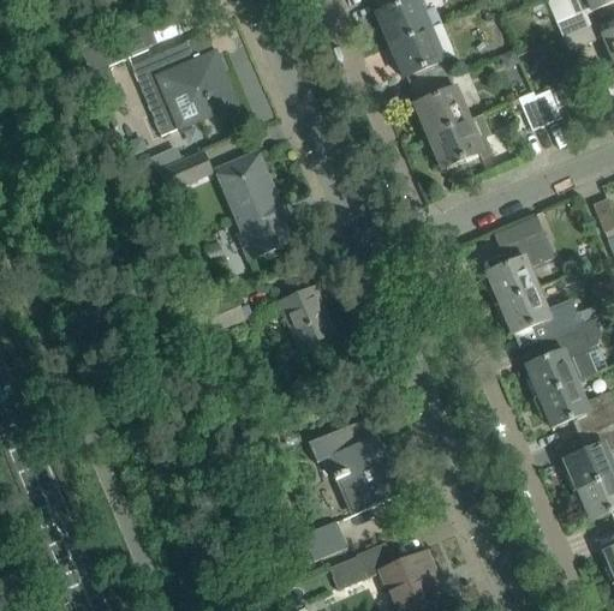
[(375,12),(388,45),(429,28),(429,27),(440,22),(433,6),(441,3),(440,0),(380,0),(383,9),(375,12)]
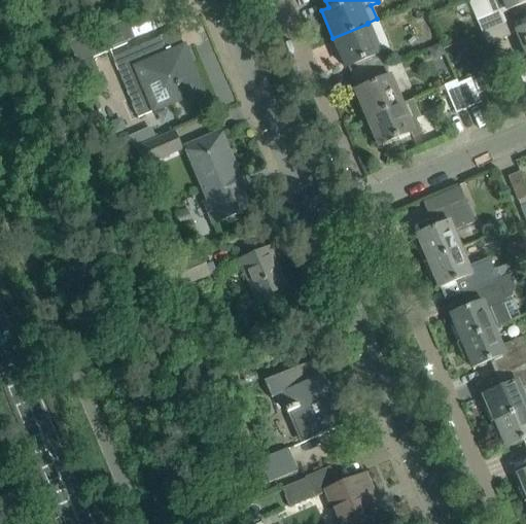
[(477,19),(482,31),(506,21),(501,10),(523,0),(485,0),(491,12),(477,19)]
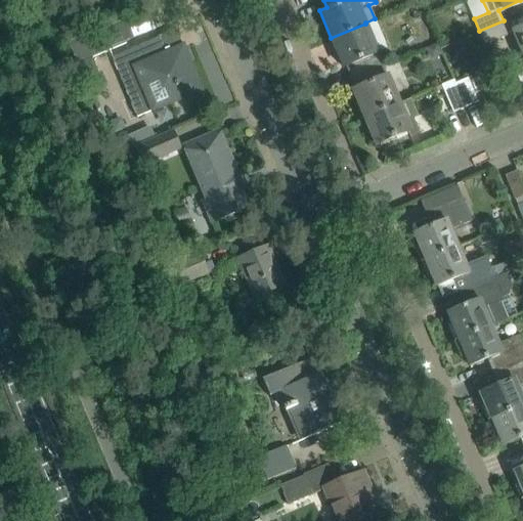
[(67,39),(76,61),(125,41),(124,39),(128,38),(120,19),(116,20),(116,18),(67,39)]
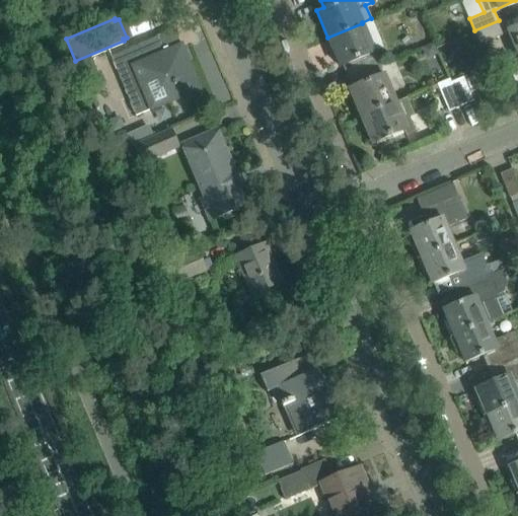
[(499,20),(474,30),(479,43),(504,32),(499,20)]
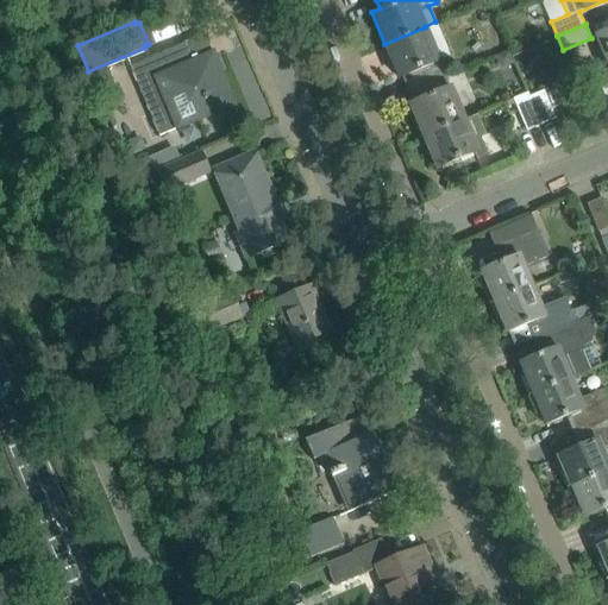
[(407,73),(413,86),(444,73),(425,27),(384,44),(399,76),(407,73)]
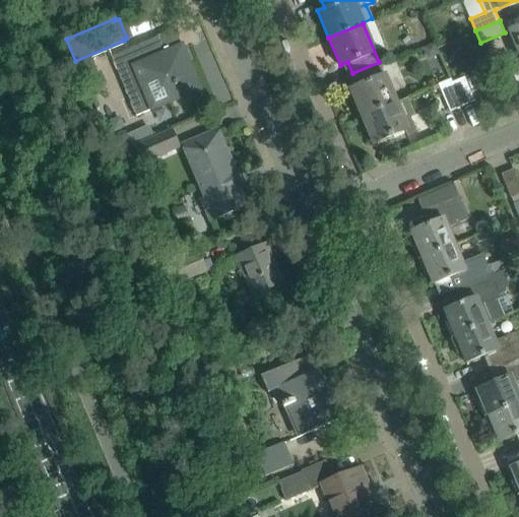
[(518,23),(507,28),(516,52),(517,53),(518,52),(518,23)]
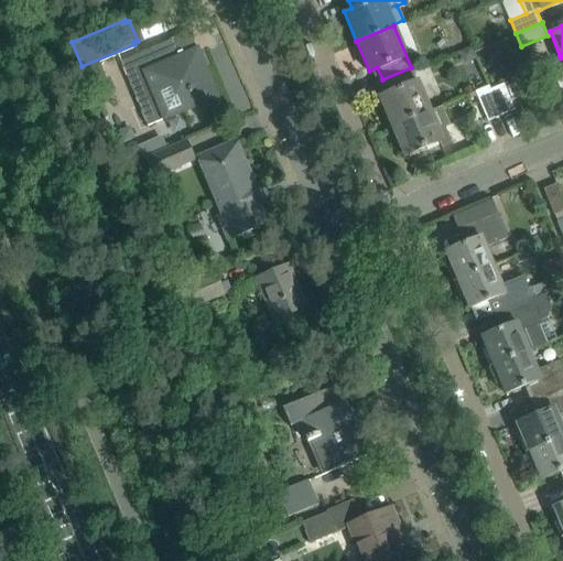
[(148,122),(195,103),(215,94),(187,29),(120,57),(148,122)]
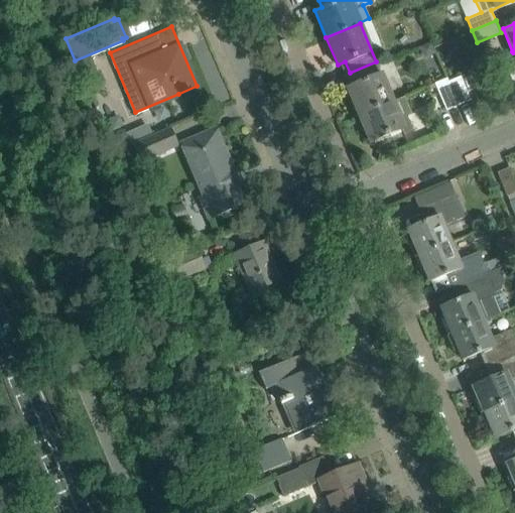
[(428,39),(418,43),(422,54),(433,50),(428,39)]
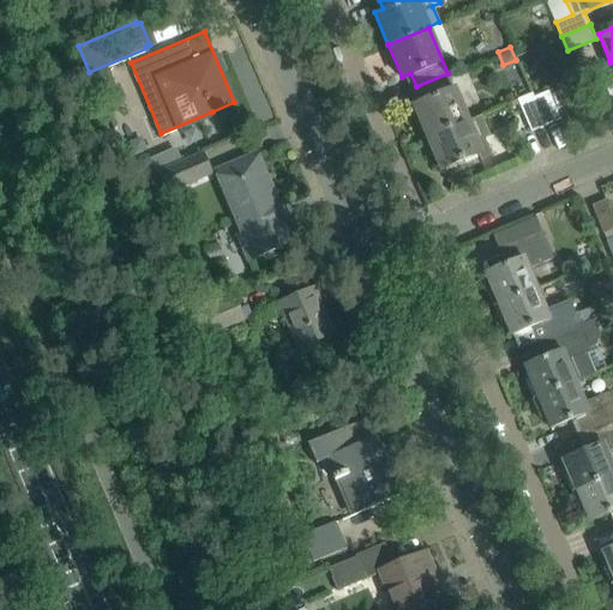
[(612,61),(611,62),(610,61),(596,66),(608,96),(612,94),(612,61)]
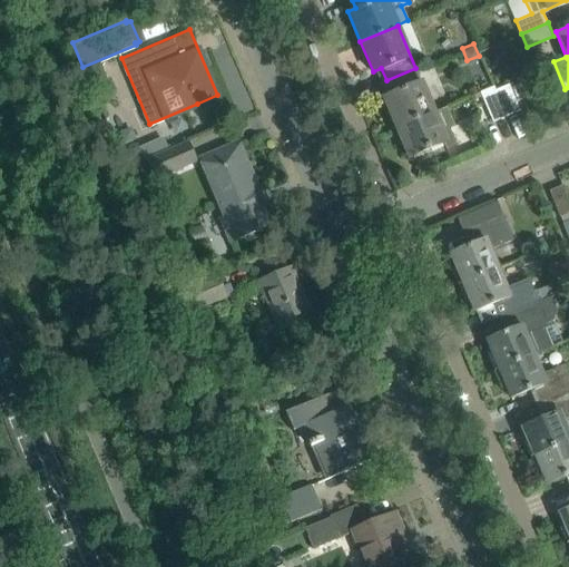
[(383,96),(395,126),(433,110),(415,68),(386,80),(391,93),(383,96)]
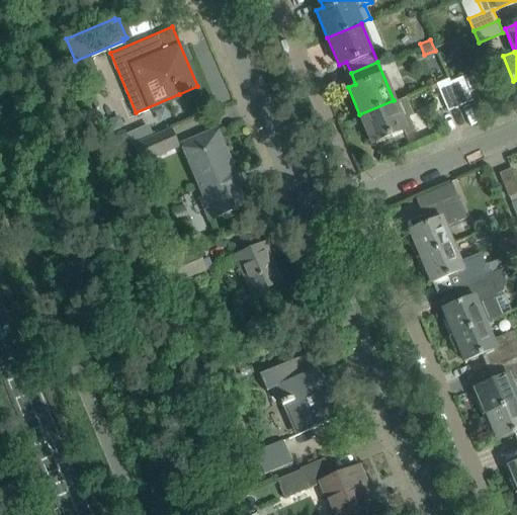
[(462,76),(449,81),(459,103),(471,98),(462,76)]
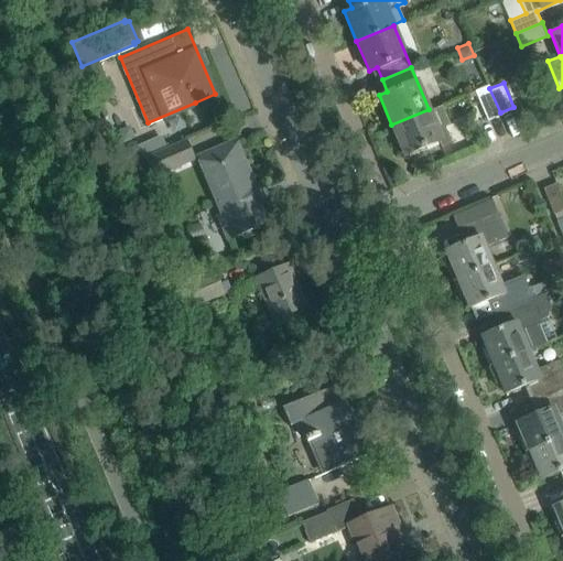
[(500,112),(489,88),(488,85),(476,89),(488,118),(500,112)]
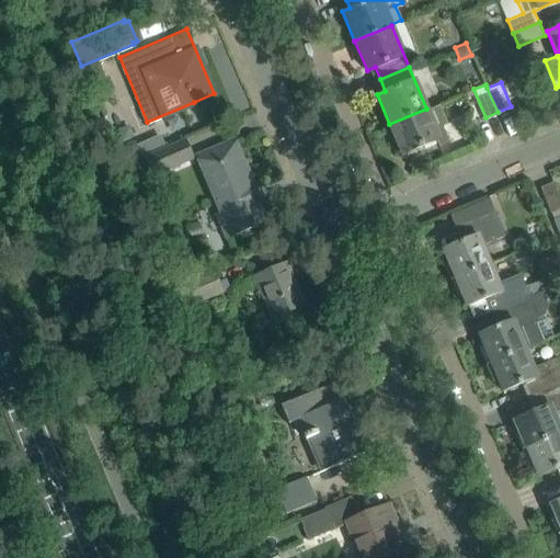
[(426,109),(389,124),(402,152),(435,138),(438,146),(448,140),(443,126),(448,124),(440,103),(426,109)]
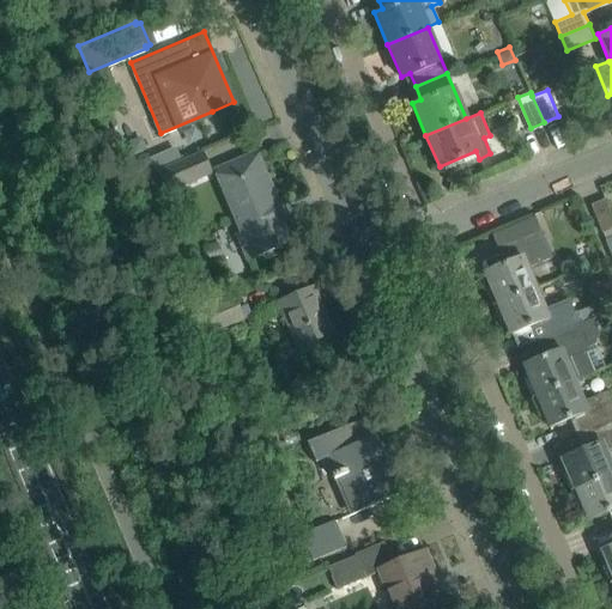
[(157,172),(167,189),(208,171),(200,151),(157,170),(157,172)]
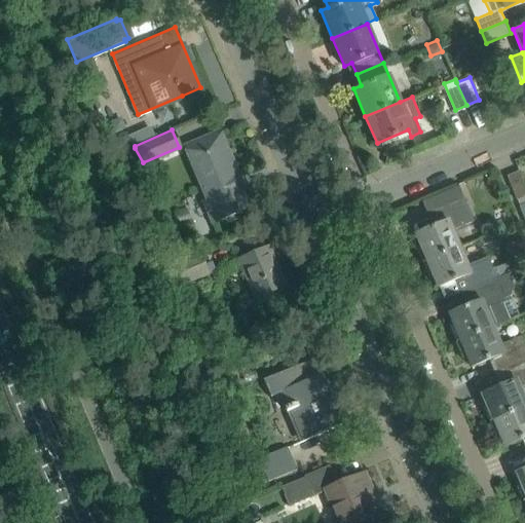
[(219,129),(199,138),(182,145),(205,200),(202,201),(212,223),(239,211),(239,210),(248,206),(234,176),(237,174),(219,129)]
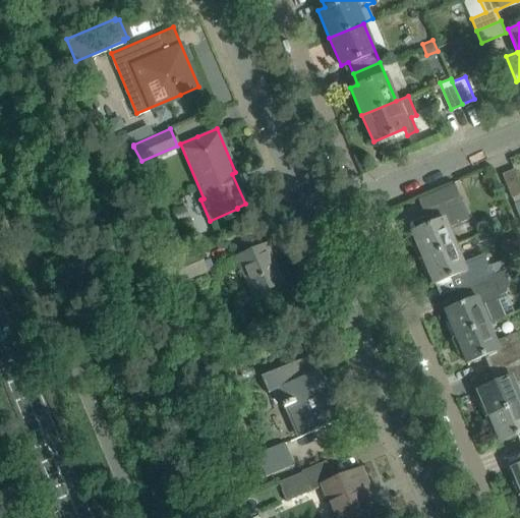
[(128,134),(111,142),(114,149),(116,154),(133,147),(133,145),(128,134)]
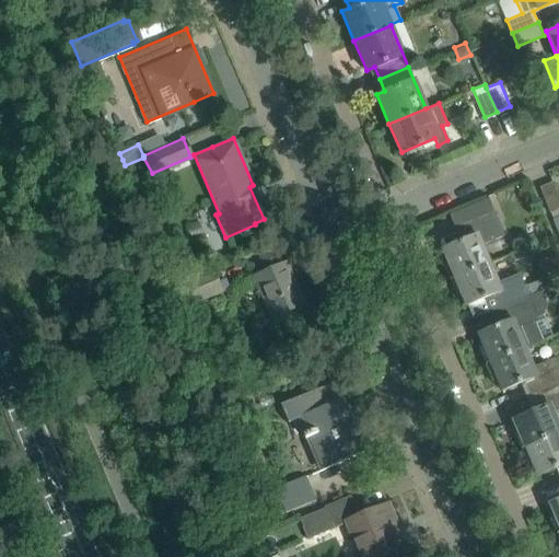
[(538,186),(549,212),(558,207),(558,198),(551,181),(538,186)]
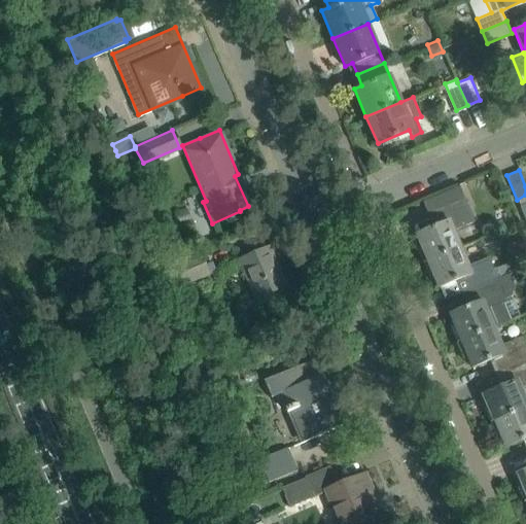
[(452,229),(472,219),(458,185),(429,197),(441,222),(416,233),(426,259),(459,246),(452,229)]
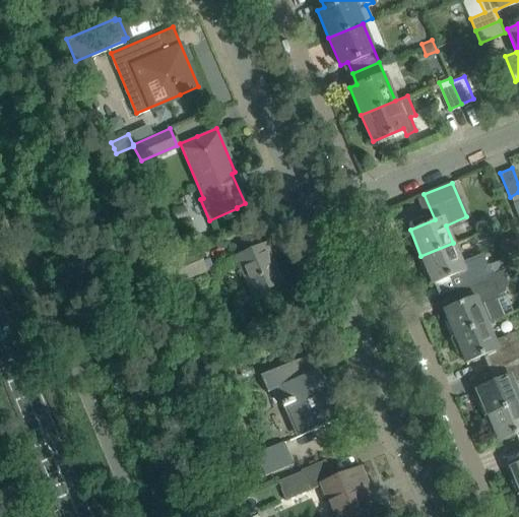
[(264,242),(246,250),(237,254),(253,293),(280,281),(264,242)]
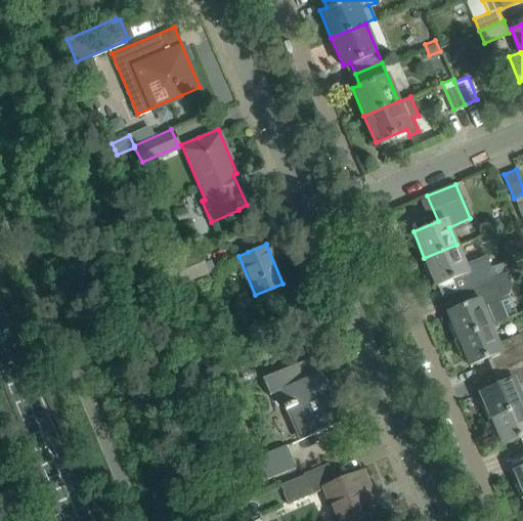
[(507,269),(504,261),(494,264),(489,264),(485,254),(464,262),(456,245),(424,258),(435,285),(461,274),(466,287),(507,269)]
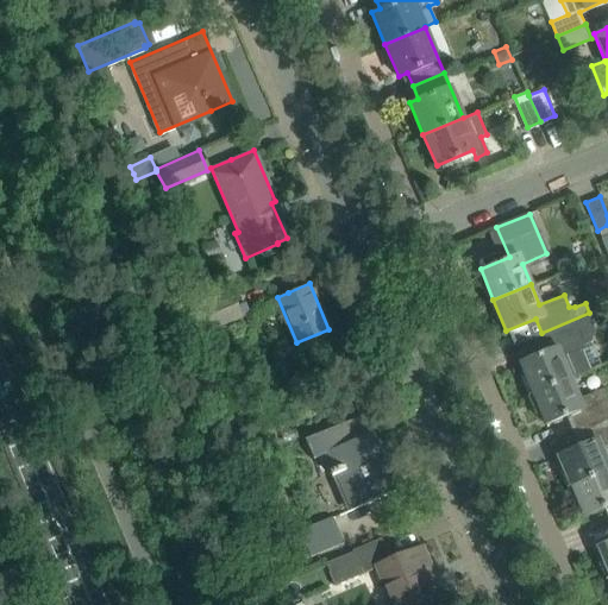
[(607,287),(594,294),(599,307),(607,303),(607,287)]
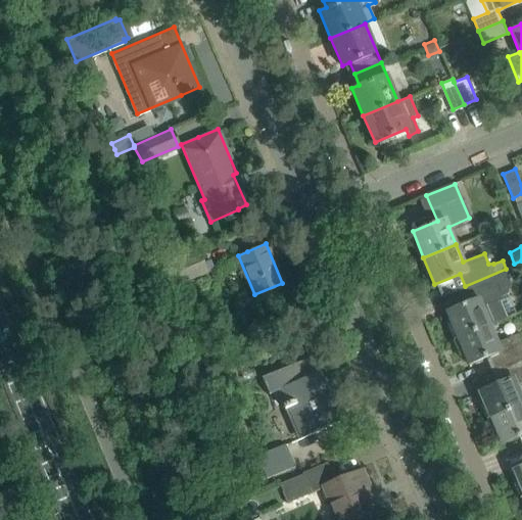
[(174,261),(182,280),(206,270),(198,250),(174,261)]
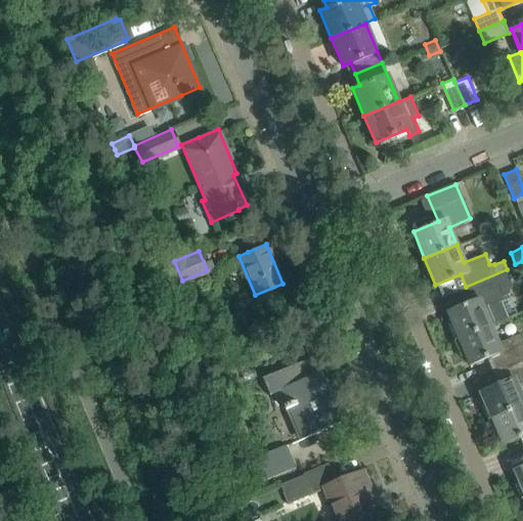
[(458,338),(489,323),(516,312),(506,290),(509,274),(507,269),(466,287),(472,300),(446,311),(458,338)]
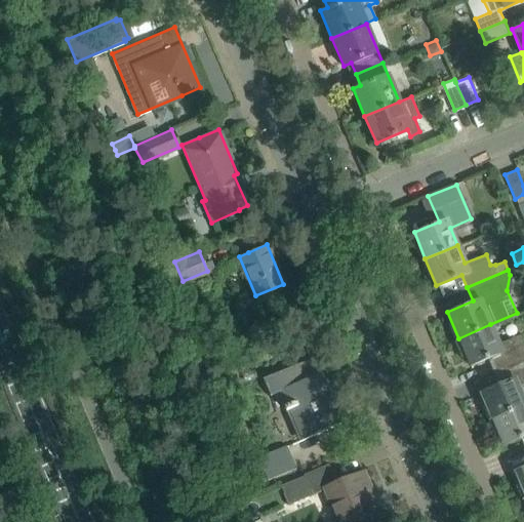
[(494,354),(499,366),(523,356),(523,345),(519,333),(498,343),(490,324),(458,338),(470,364),(494,354)]
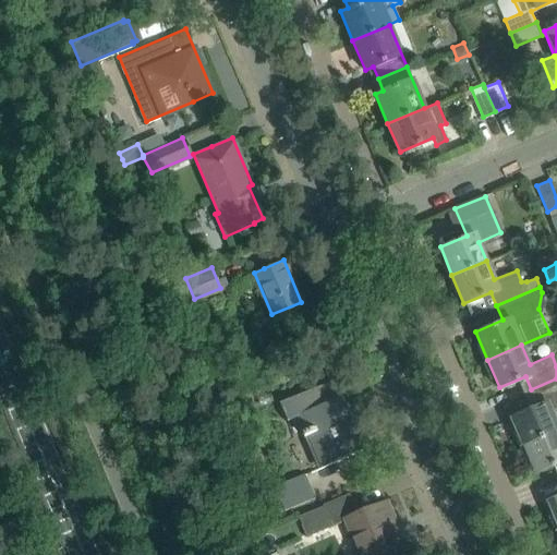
[(511,415),(522,443),(556,429),(549,410),(556,407),(556,378),(531,389),(537,405),(511,415)]
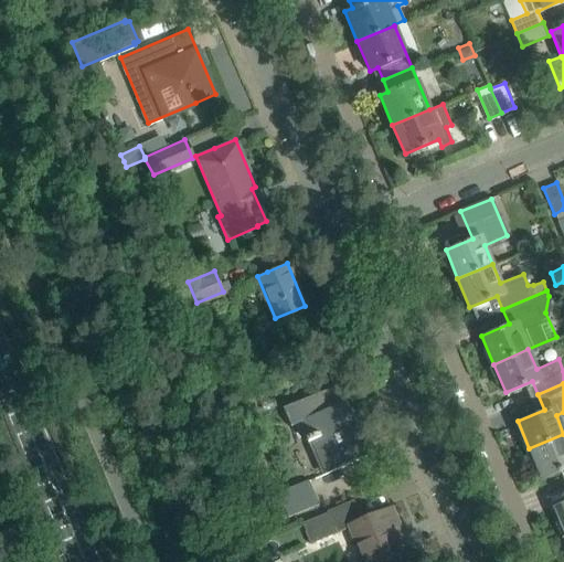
[(334,385),(314,393),(282,406),(289,424),(302,420),(309,435),(305,436),(307,442),(310,439),(325,473),(368,454),(344,400),(341,402),(334,385)]
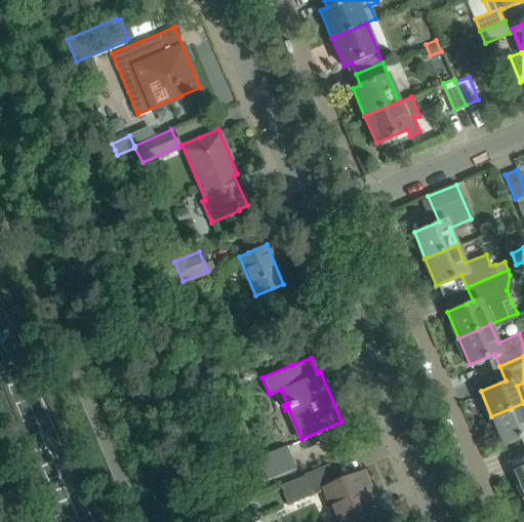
[(523,435),(523,403),(491,416),(504,444),(523,435)]
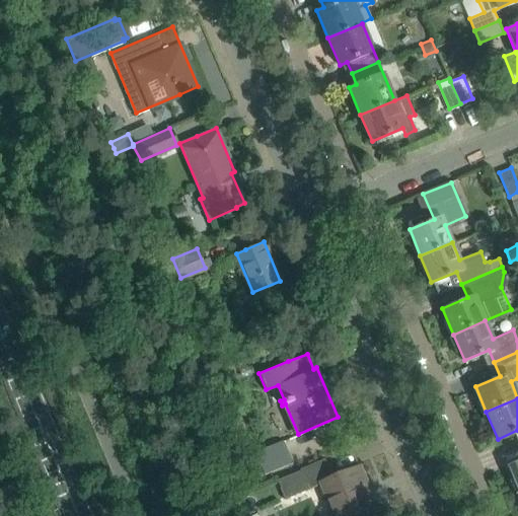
[(253,450),(263,472),(292,460),(283,438),(253,450)]
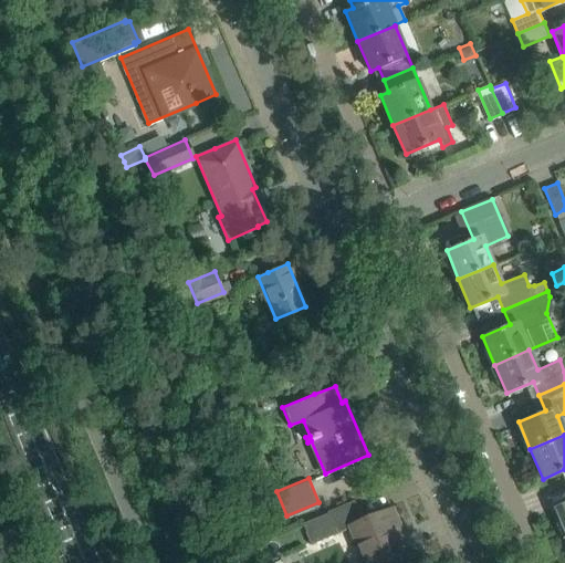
[(564,502),(554,508),(564,532),(564,502)]
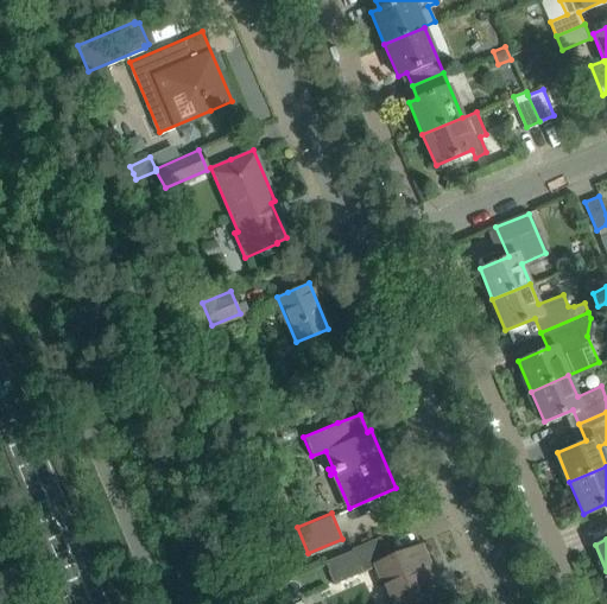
[(419,545),(398,554),(377,564),(393,603),(436,603),(423,571),(429,567),(419,545)]
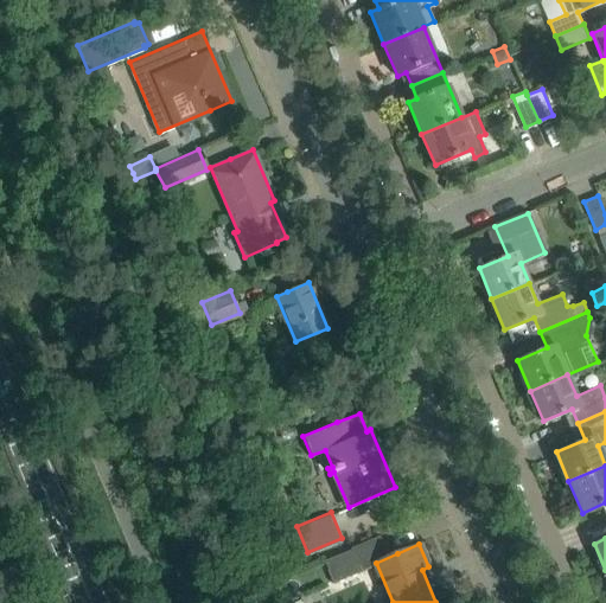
[(324,558),(333,581),(359,570),(350,547),(324,558)]
